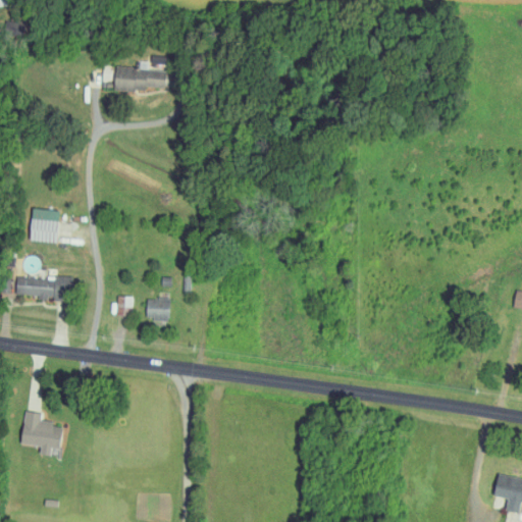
[(148,69),(148,61),(139,60),(139,67),(114,65),(112,86),(163,91),(165,70),(148,69)]
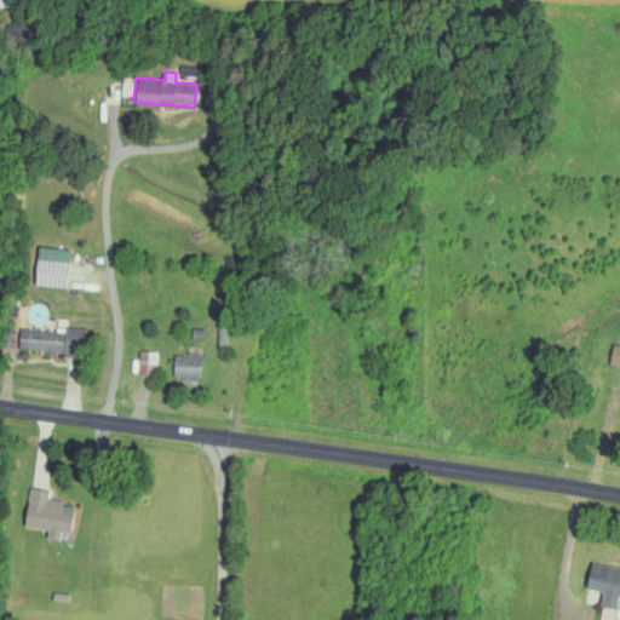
[(68,248),(35,247),(34,286),(67,287),(68,248)]
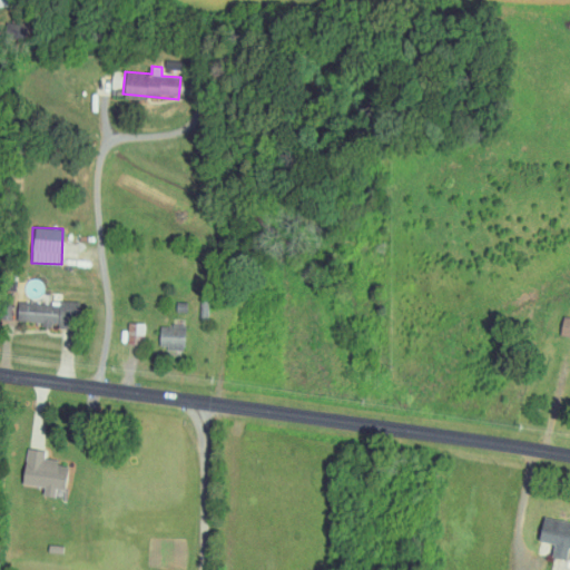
[(76,327),(78,304),(18,300),(16,323),(76,327)]
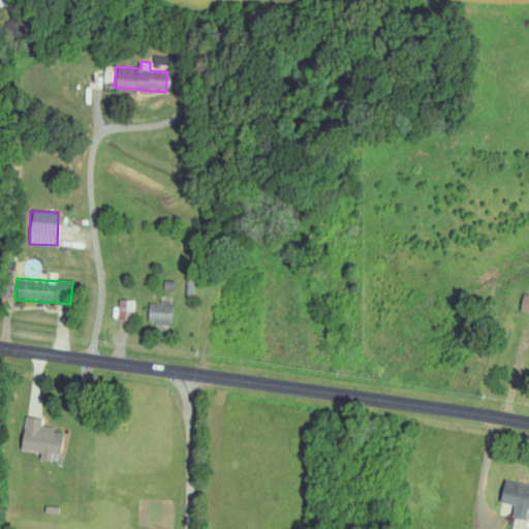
[(519,310),(528,312),(528,294),(522,293),(519,310)]
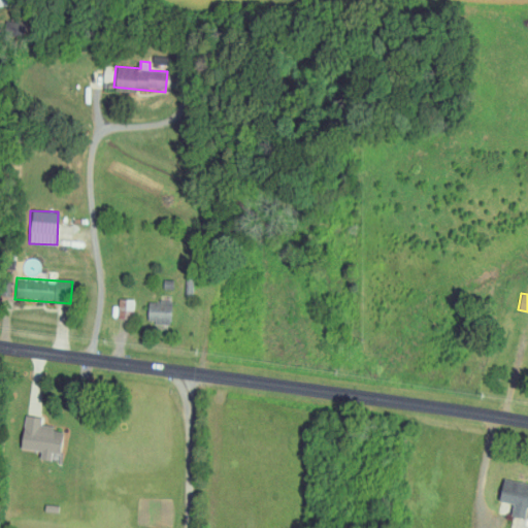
[(133,299),(118,298),(117,318),(133,319),(133,299)]
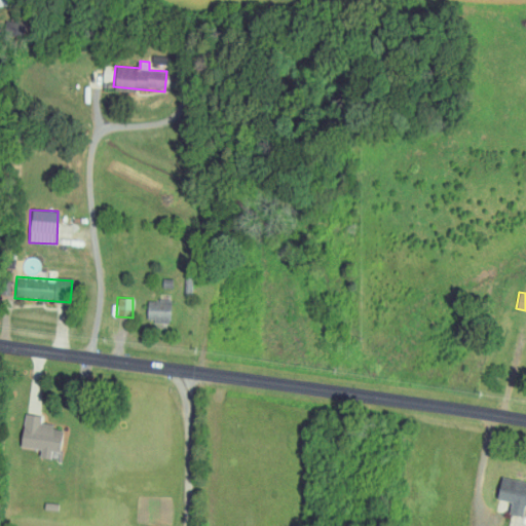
[(146,299),(146,322),(170,323),(171,300),(146,299)]
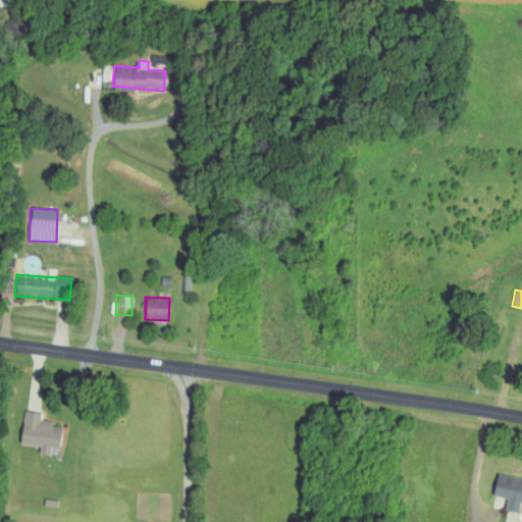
[(19,444),(39,446),(39,454),(49,455),(50,448),(59,449),(62,427),(52,425),(53,421),(40,419),(41,413),(23,410),(19,444)]
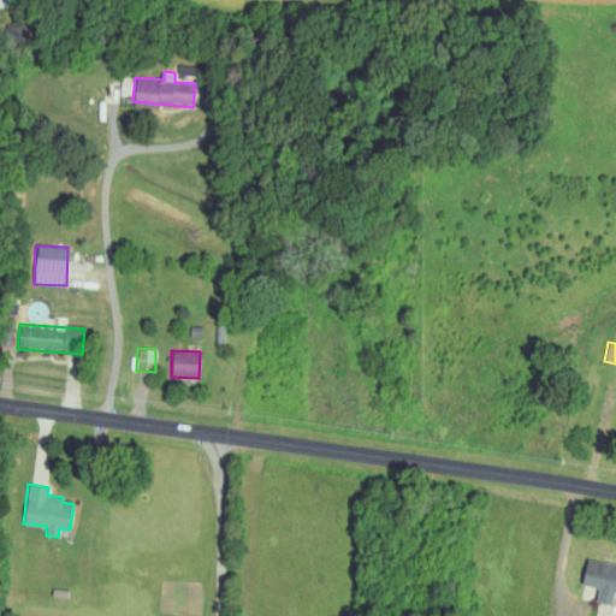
[(615,564),(586,558),(581,584),(598,588),(596,602),(610,604),(614,592),(615,592),(615,564)]
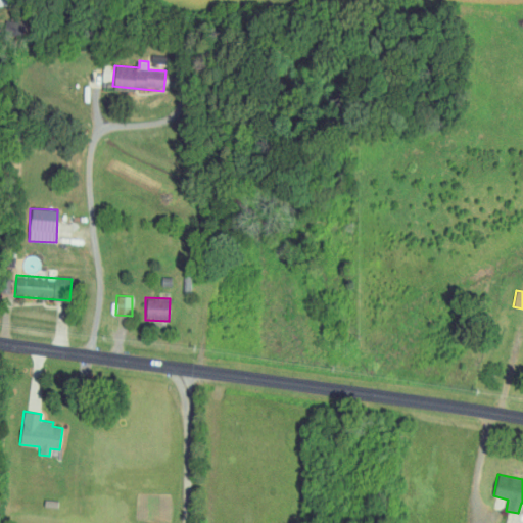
All buildings are outlined.
